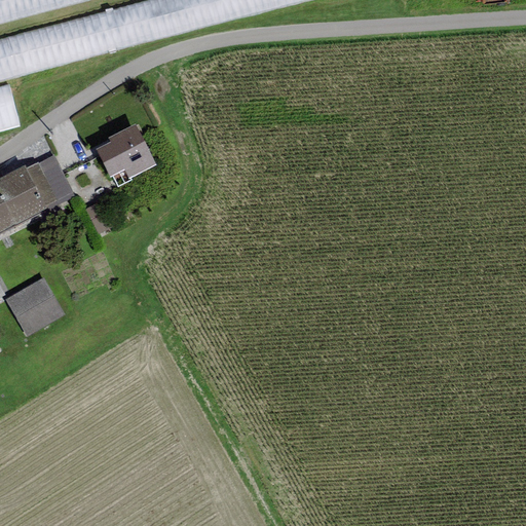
[(166,0),(0,43),(0,82),(317,0),(166,0)]
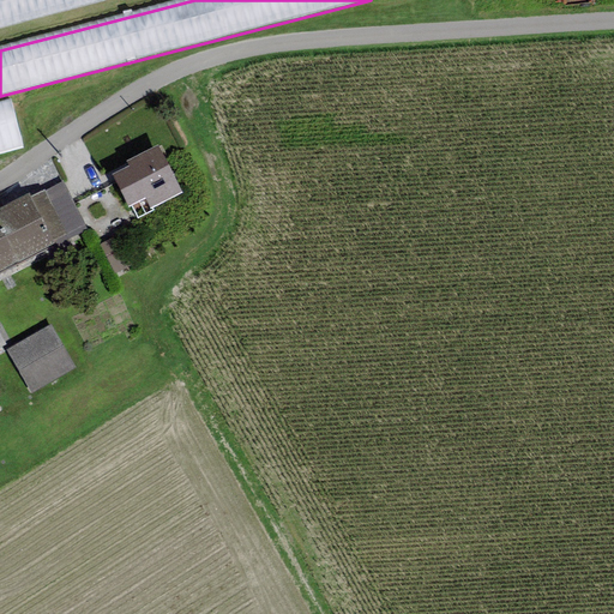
[(0,0),(0,29),(110,0),(0,0)]
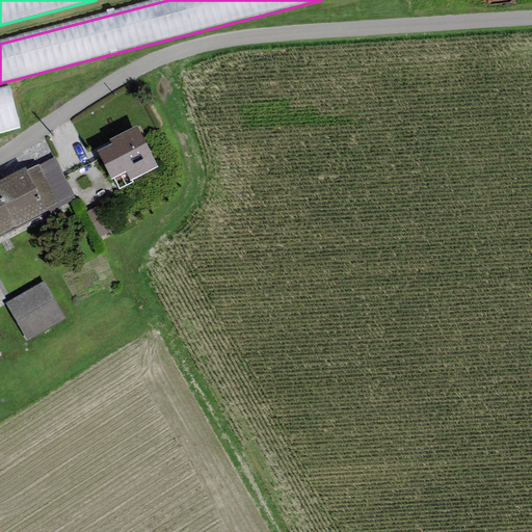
[(136,126),(109,140),(111,144),(97,152),(111,180),(125,171),(130,181),(157,167),(136,126)]
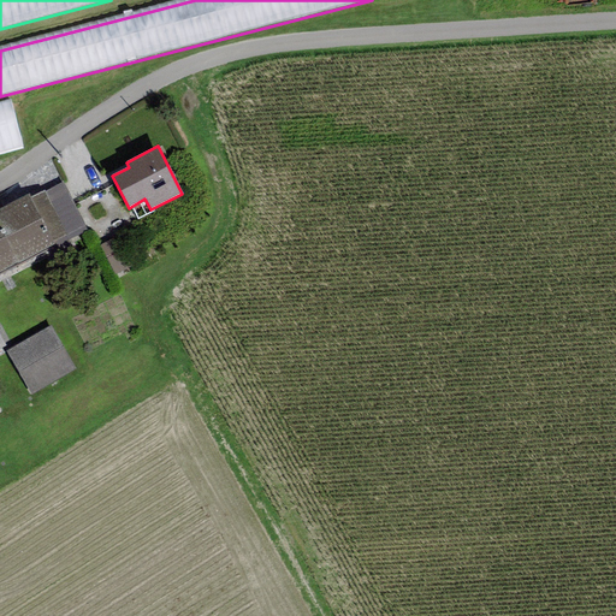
[(63,183),(45,193),(65,236),(52,242),(53,246),(86,230),(63,183)]
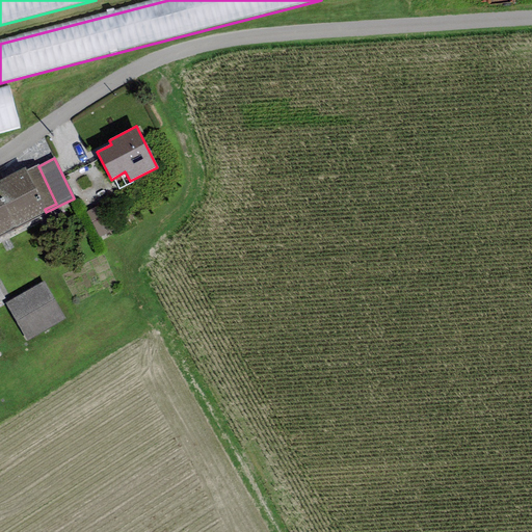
[(0,180),(0,236),(46,212),(45,209),(56,204),(38,166),(37,165),(26,173),(24,168),(0,180)]
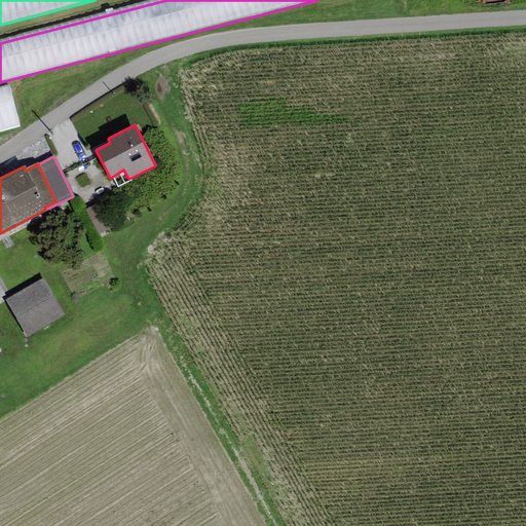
[(43,279),(5,300),(26,337),(64,315),(43,279)]
